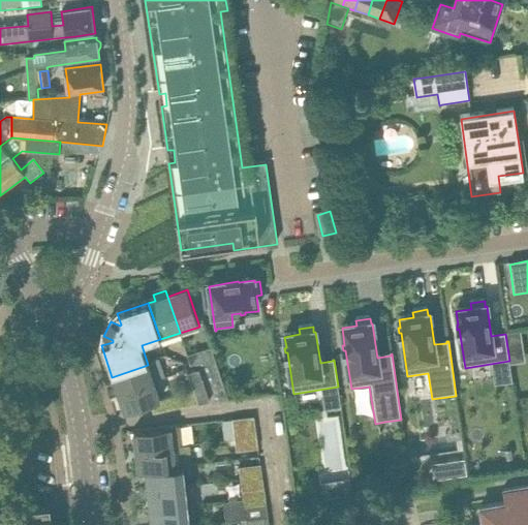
[(207,365),(215,363),(211,349),(197,354),(202,365),(206,363),(207,365)]
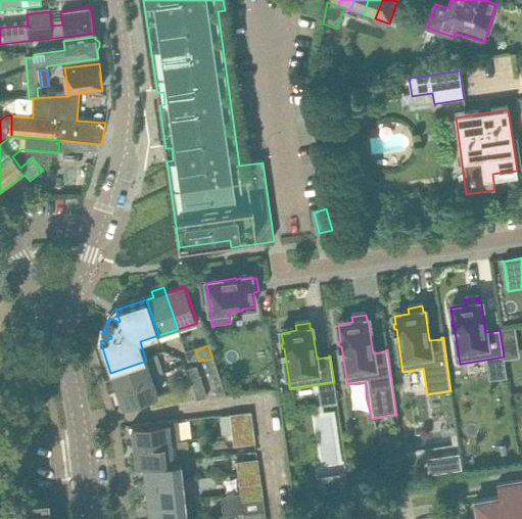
[(199,361),(195,350),(185,354),(188,361),(189,364),(199,361)]
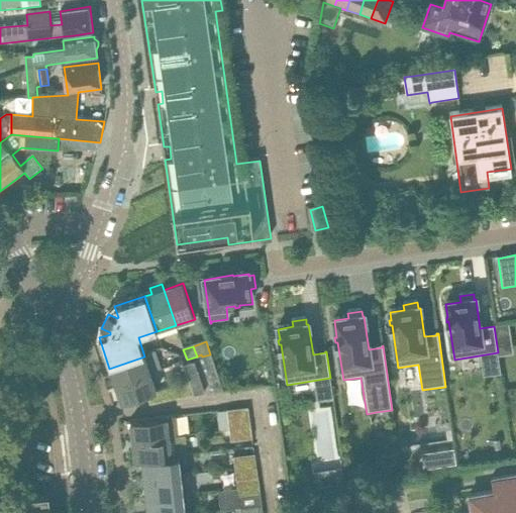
[(205,367),(213,364),(210,354),(202,356),(205,367)]
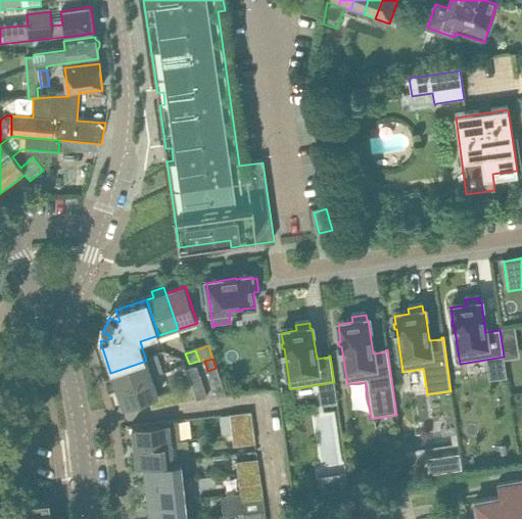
[(116,391),(152,379),(146,361),(110,373),(116,391)]
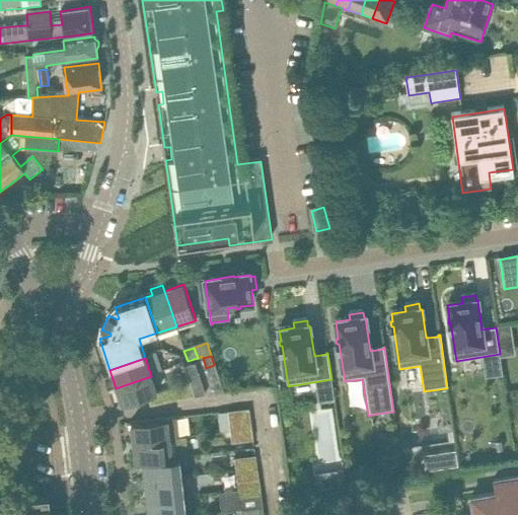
[(209,377),(218,374),(214,365),(206,368),(209,377)]
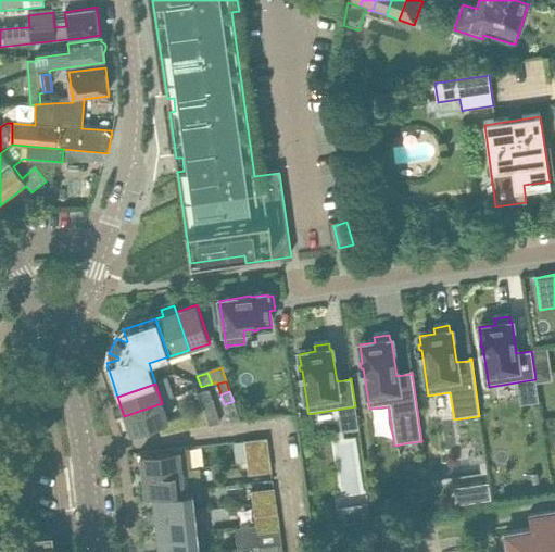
[(213,403),(209,392),(198,396),(202,406),(213,403)]
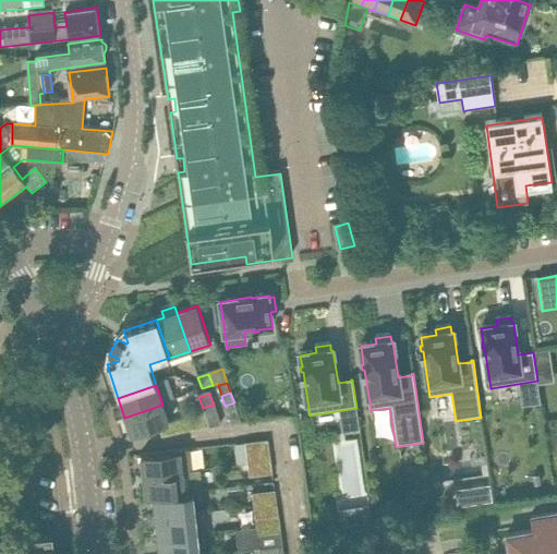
[(228,416),(238,412),(234,402),(225,406),(228,416)]
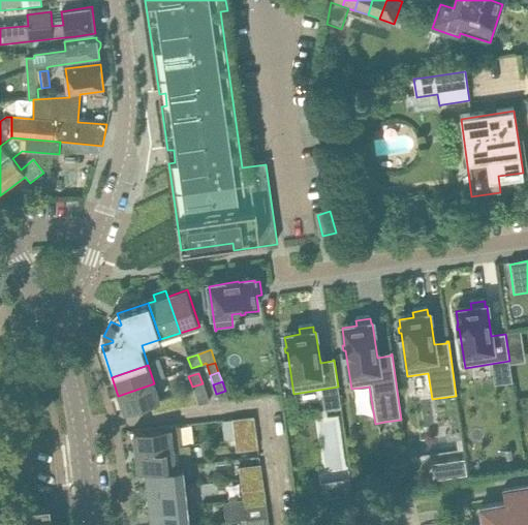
[(124,415),(160,403),(154,383),(118,396),(124,415)]
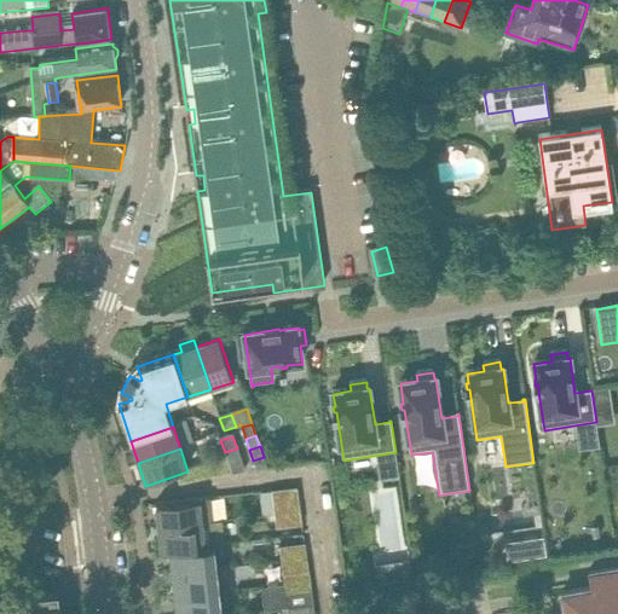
[(225,452),(227,459),(229,464),(241,459),(237,449),(225,452)]
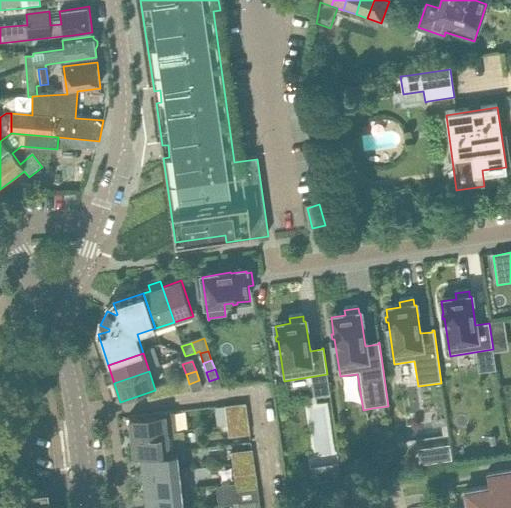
[(218,378),(209,381),(212,390),(221,388),(218,378)]
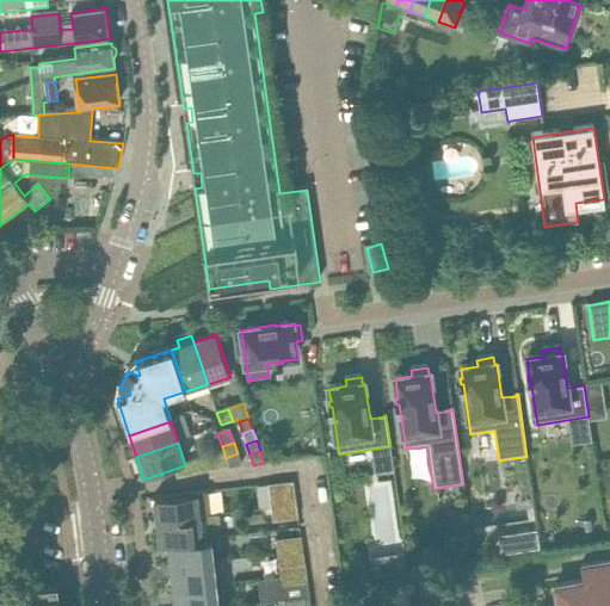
[(225,453),(201,461),(205,474),(229,469),(226,458),(225,453)]
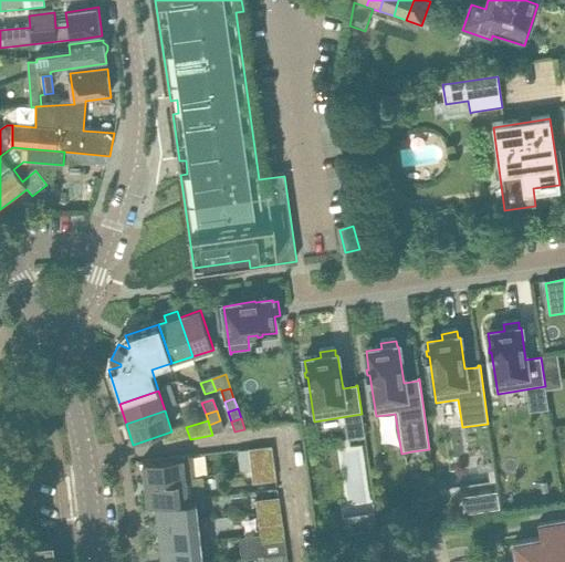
[(212,435),(225,434),(220,420),(209,425),(212,435)]
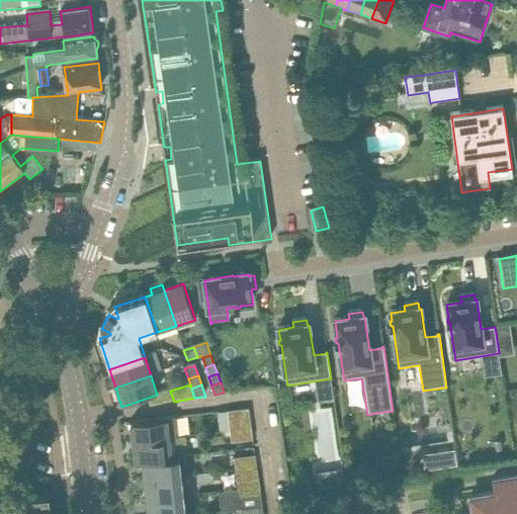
[(230,433),(251,430),(250,418),(249,410),(228,413),(229,421),(230,433)]
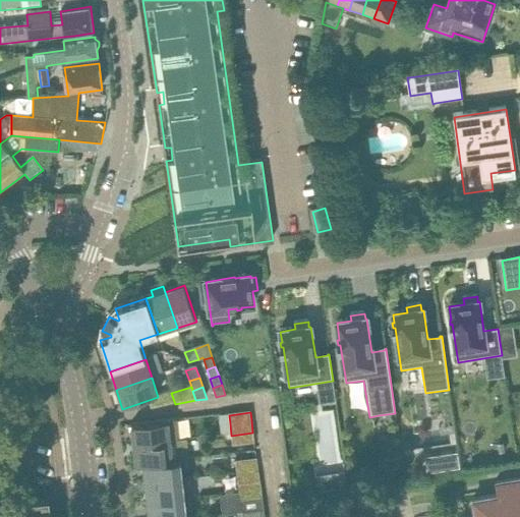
[(178,421),(130,426),(132,447),(180,441),(178,421)]
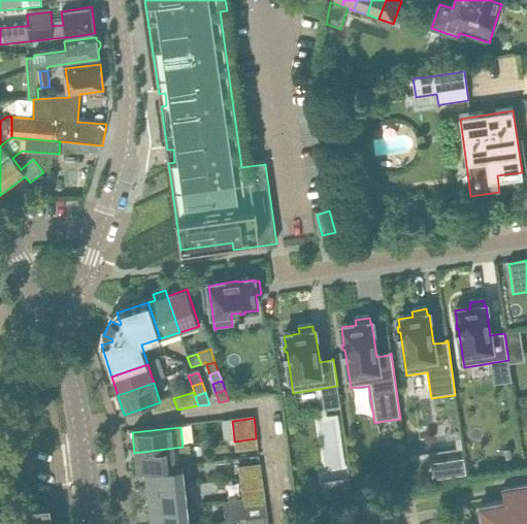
[(258,450),(256,438),(234,441),(236,453),(258,450)]
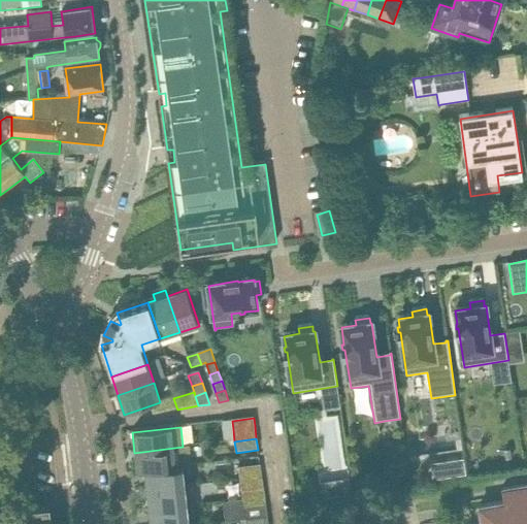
[(183,447),(134,453),(137,472),(183,467),(191,466),(189,447),(183,447)]
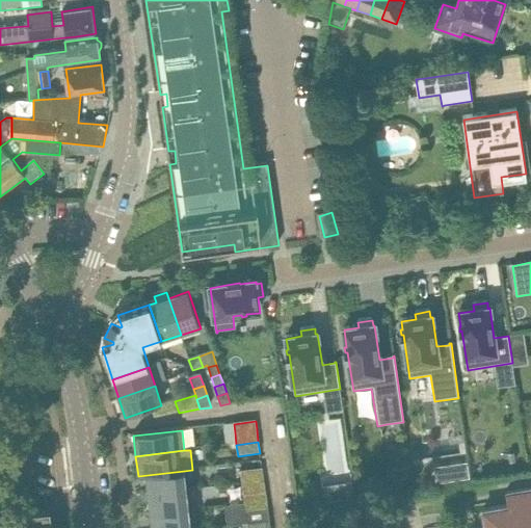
[(467,464),(451,466),(453,482),(470,480),(467,464)]
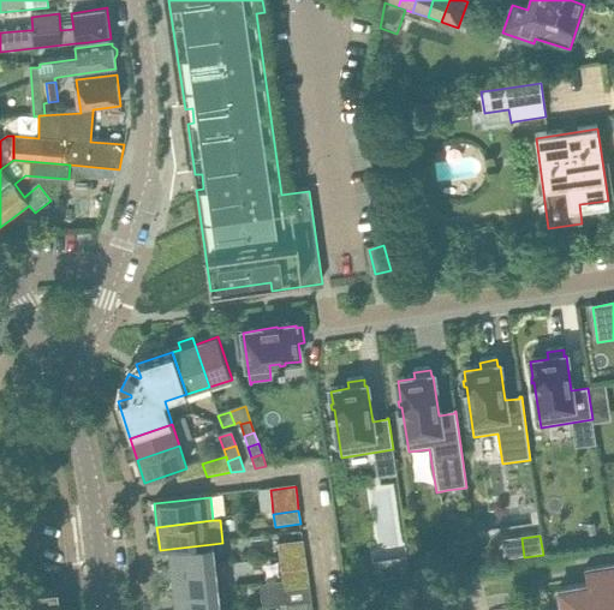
[(305,556),(303,543),(278,546),(280,560),(305,556)]
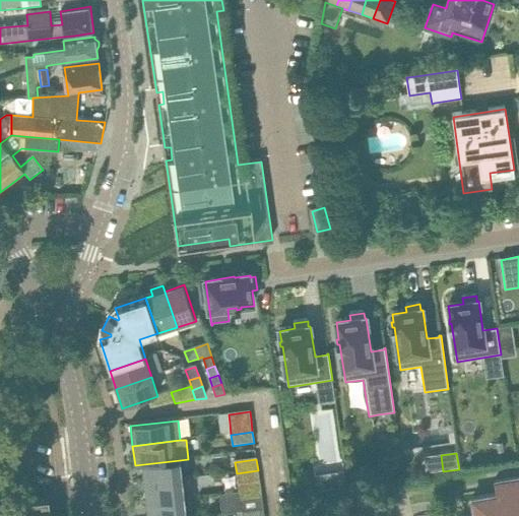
[(142,465),(144,485),(182,480),(180,460),(135,465),(135,466),(142,465)]
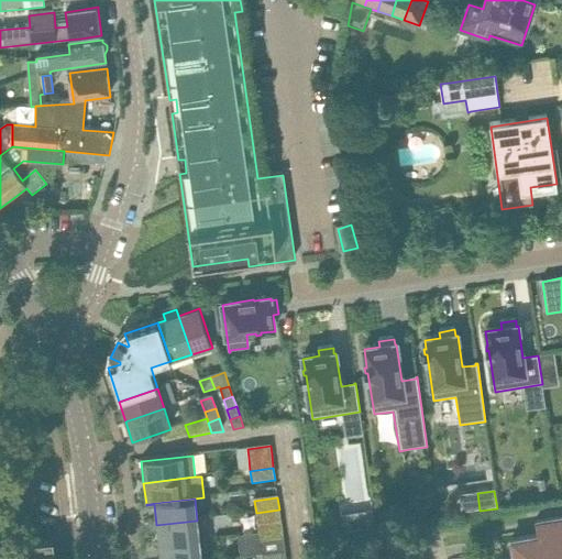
[(283,532),(282,523),(279,510),(256,513),(257,526),(260,534),(283,532)]
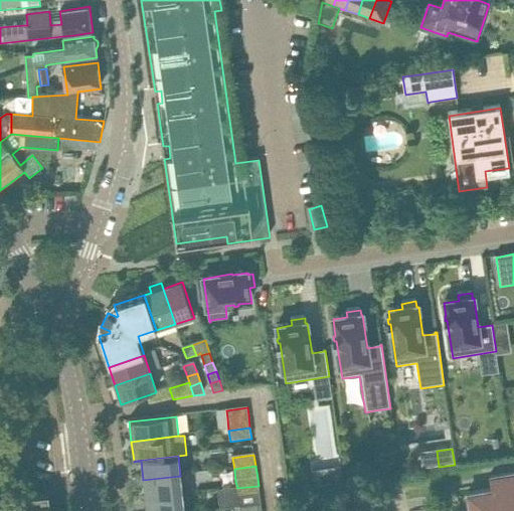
[(513,474),(489,479),(491,491),(468,495),(470,510),(513,510),(513,474)]
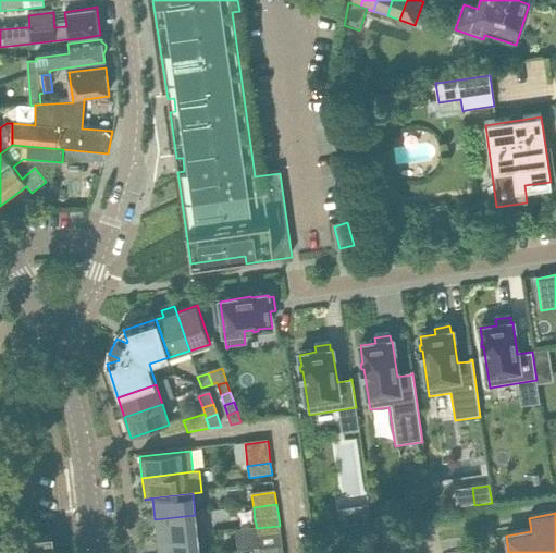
[(155,519),(157,540),(197,536),(195,515),(155,519)]
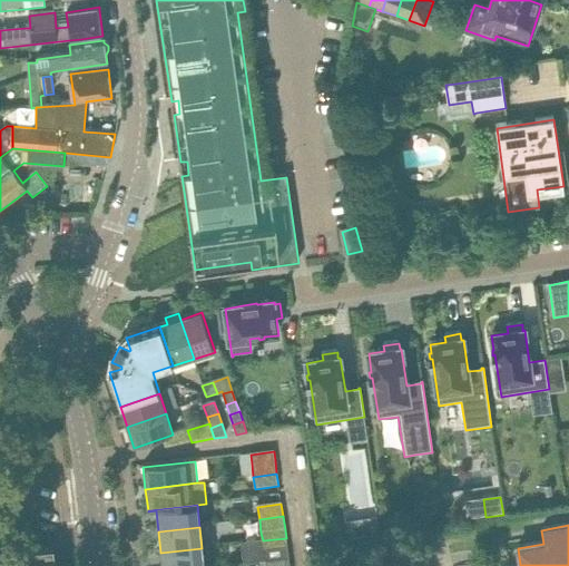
[(288,559),(286,538),(263,540),(241,544),(244,565),(265,562),(288,559)]
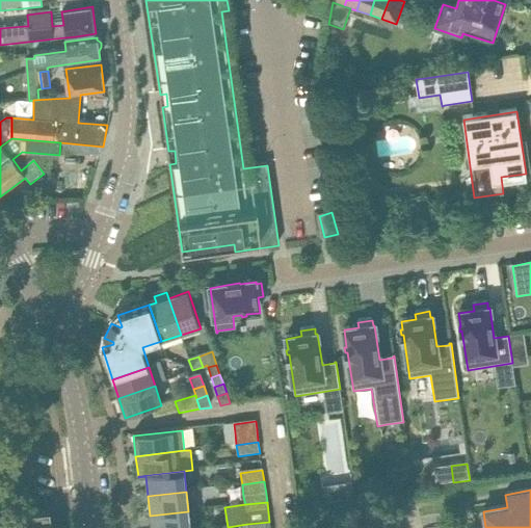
[(52,527),(50,510),(16,515),(18,527),(52,527)]
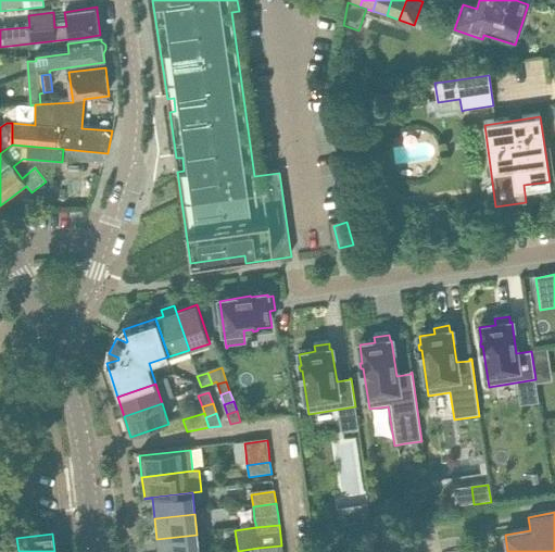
[(199,551),(197,535),(156,539),(158,551),(199,551)]
